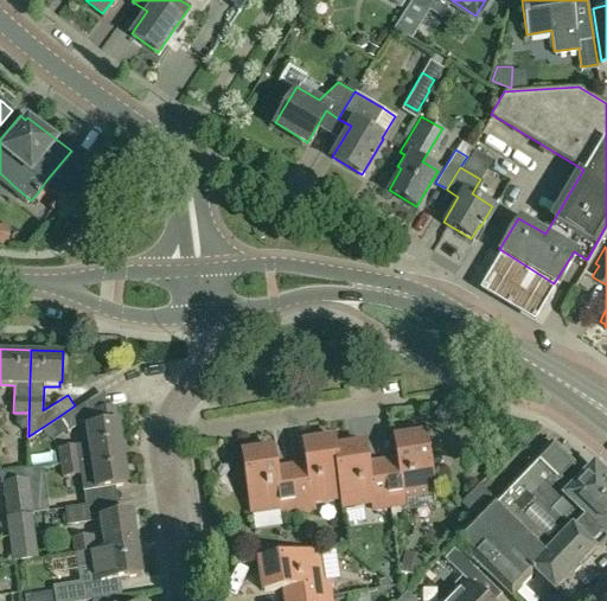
[(91,413),(83,401),(75,406),(59,416),(68,428),(91,413)]
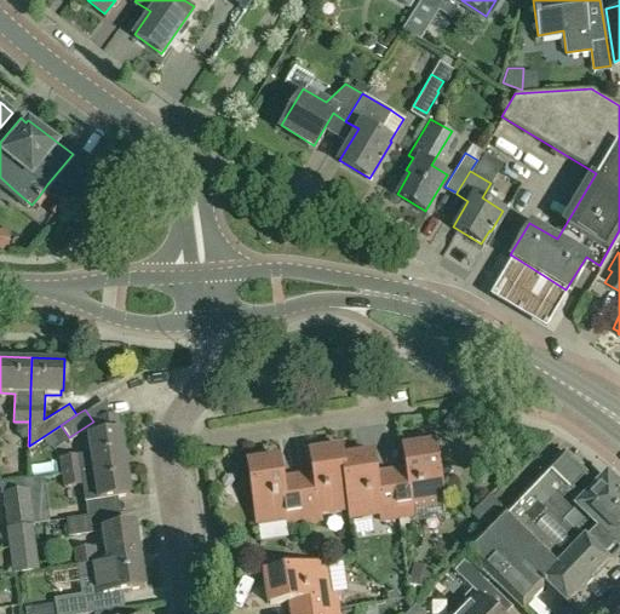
[(115,412),(97,414),(99,431),(85,434),(86,449),(59,454),(62,470),(93,465),(125,460),(120,428),(119,429),(115,412)]
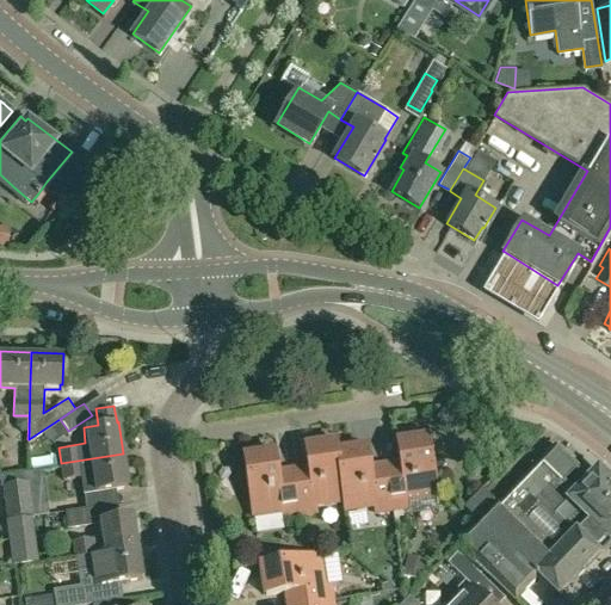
[(400,464),(386,467),(393,505),(409,502),(409,498),(438,494),(427,431),(396,436),(400,464)]
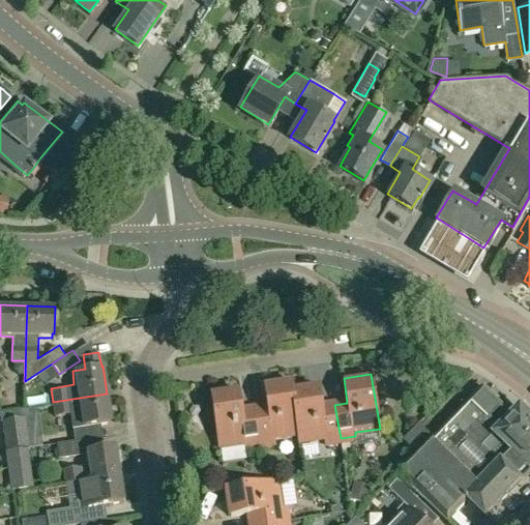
[(299,433),(292,386),(291,378),(265,383),(268,407),(255,409),(259,442),(275,439),(274,437),(299,433)]
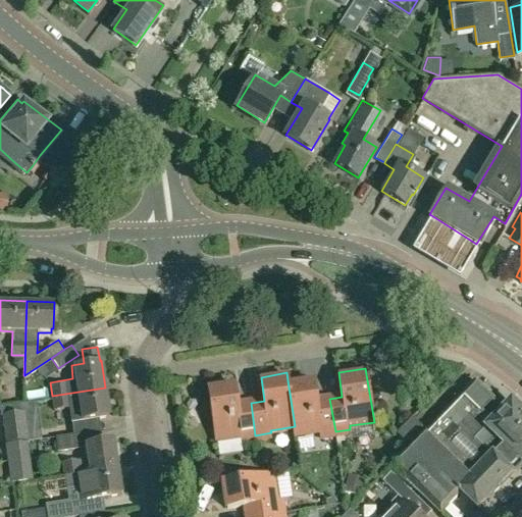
[(321,433),(335,431),(329,399),(316,401),(312,376),(288,380),(295,426),(295,430),(320,427),(321,433)]
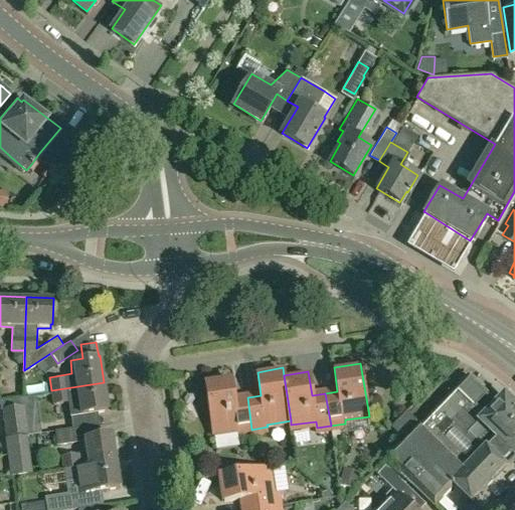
[(454,385),(419,420),(463,464),(483,444),(486,446),(493,439),(493,440),(509,423),(510,425),(514,418),(514,404),(503,393),(489,408),(483,413),(476,406),(481,401),(489,392),(468,372),(455,386),(454,385)]
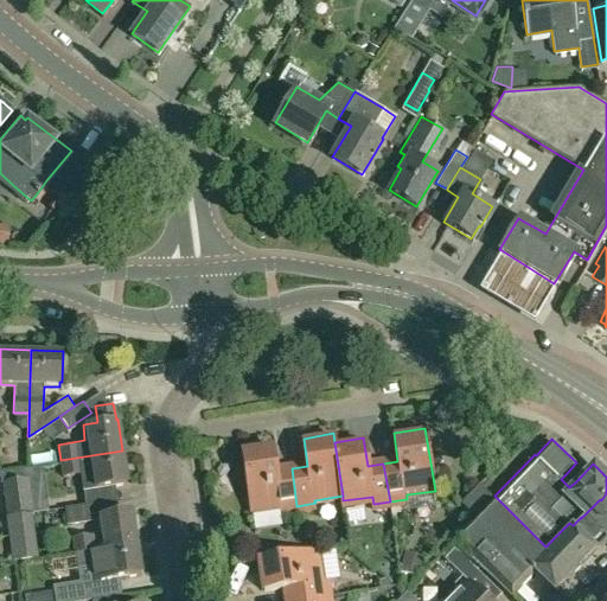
[(279,506),(279,509),(296,506),(292,468),(278,471),(273,443),(243,447),(253,510),(279,506)]
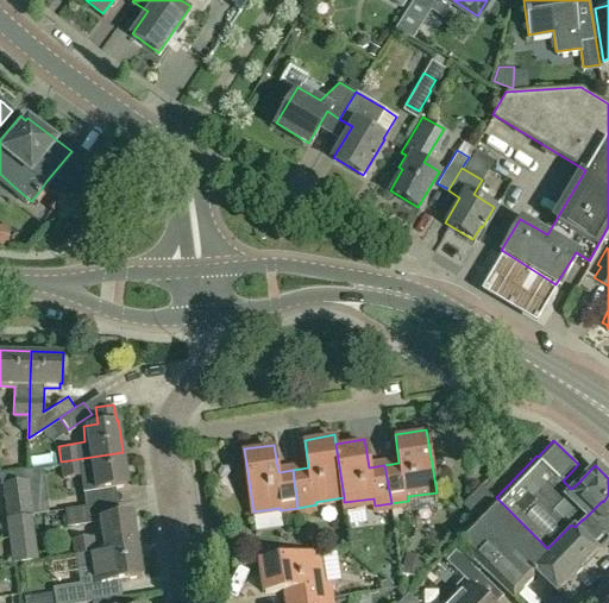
[(123,452),(92,457),(61,462),(62,475),(80,472),(82,490),(92,489),(92,488),(127,483),(123,452)]
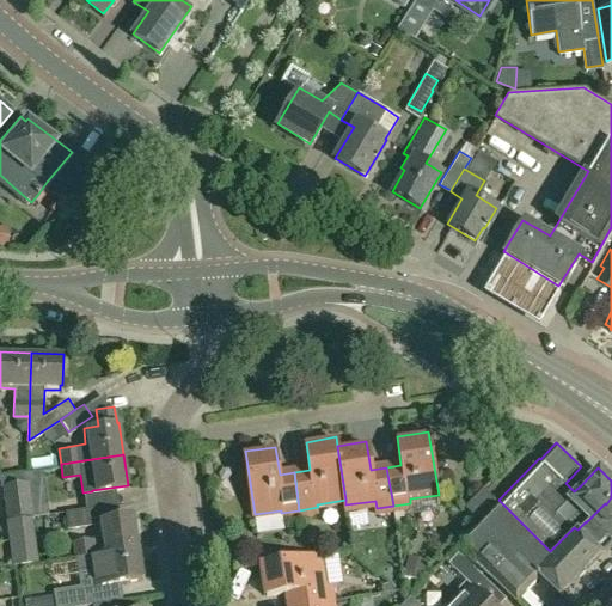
[(30,479),(1,483),(6,516),(35,513),(30,479)]
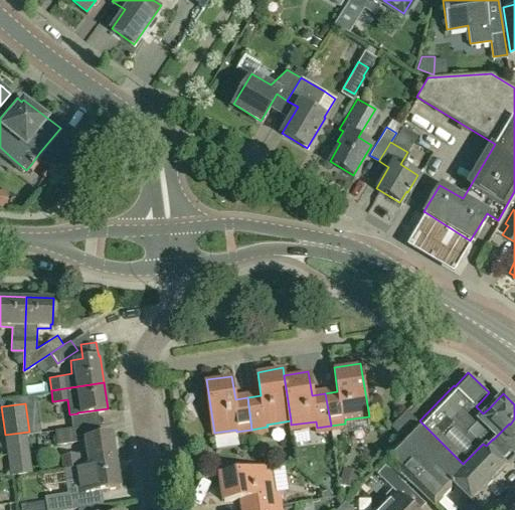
[(416,417),(406,408),(390,425),(400,435),(416,417)]
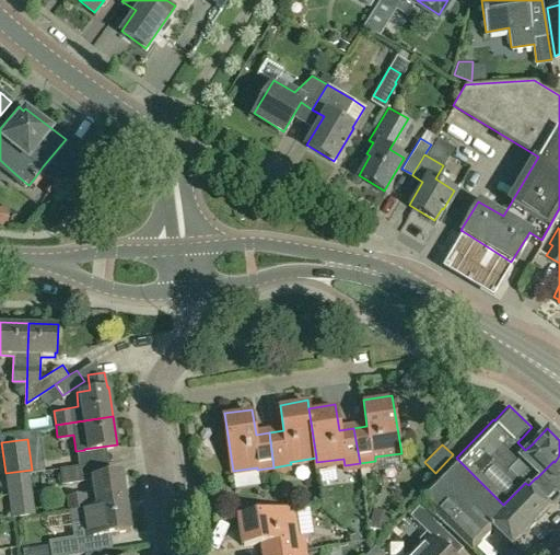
[(503,505),(456,458),(422,493),(419,496),(422,499),(471,546),(491,527),(510,545),(559,493),(559,455),(555,462),(553,461),(536,478),(536,477),(528,485),(525,483),(503,505)]
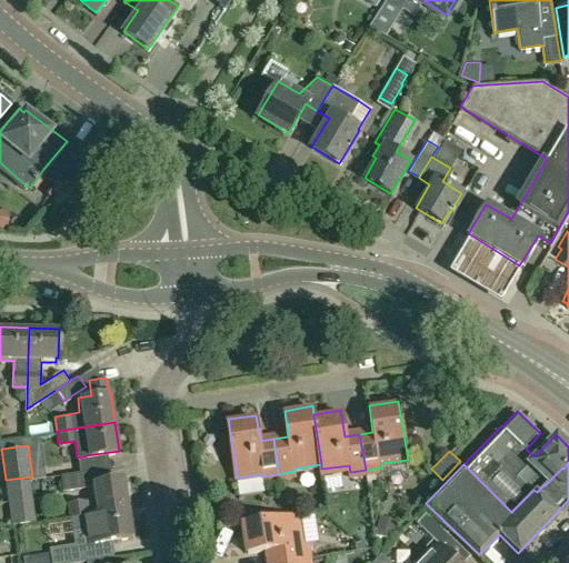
[(63,489),(89,485),(87,469),(60,473),(63,489)]
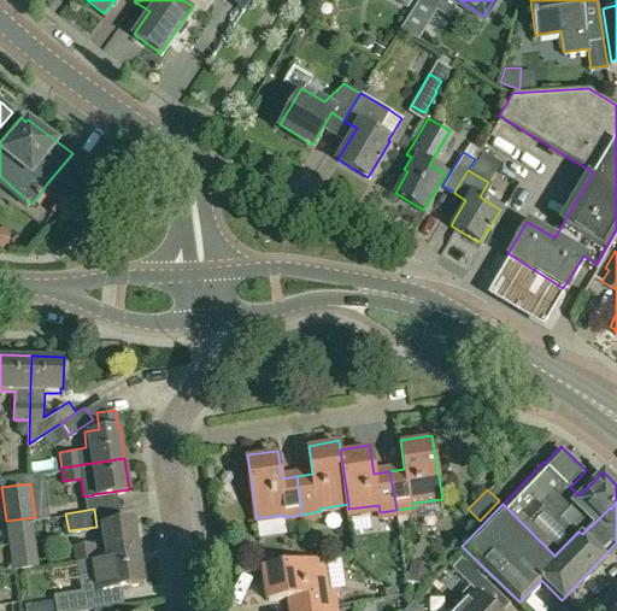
[(33,518),(6,522),(13,568),(39,564),(33,518)]
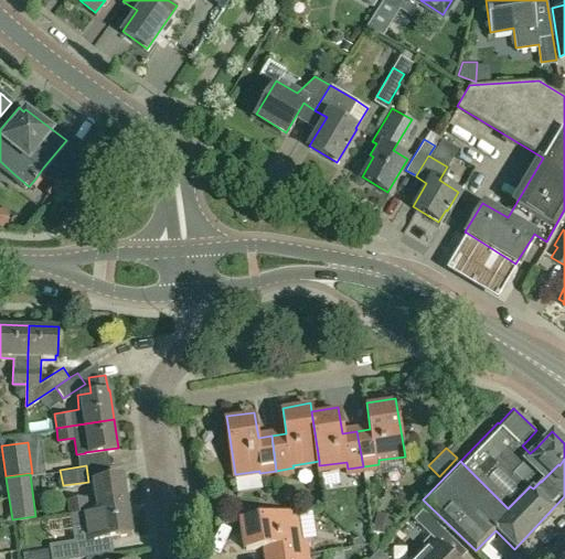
[(66,497),(68,512),(126,503),(121,474),(92,479),(94,493),(66,497)]
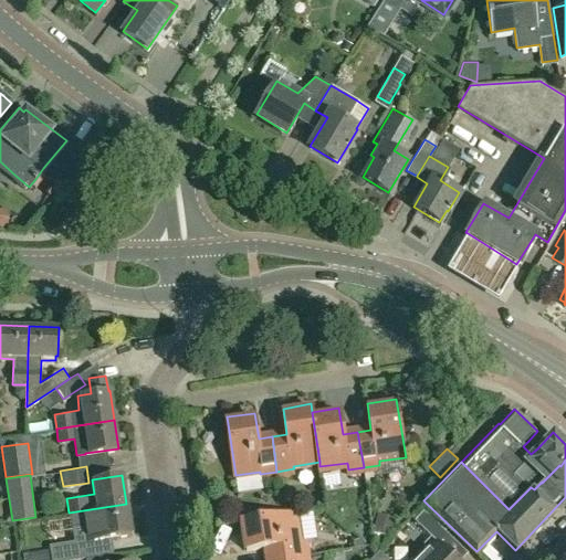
[(126,504),(69,513),(71,526),(82,524),(84,540),(130,532),(126,504)]
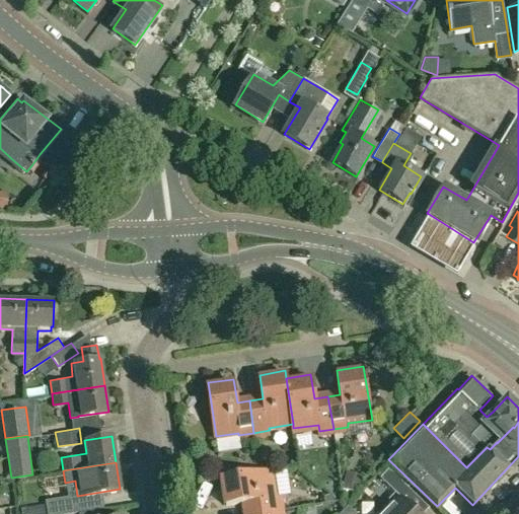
[(392,501),(383,510),(387,513),(421,513),(408,500),(416,492),(388,464),(379,473),(395,489),(388,497),(392,501)]
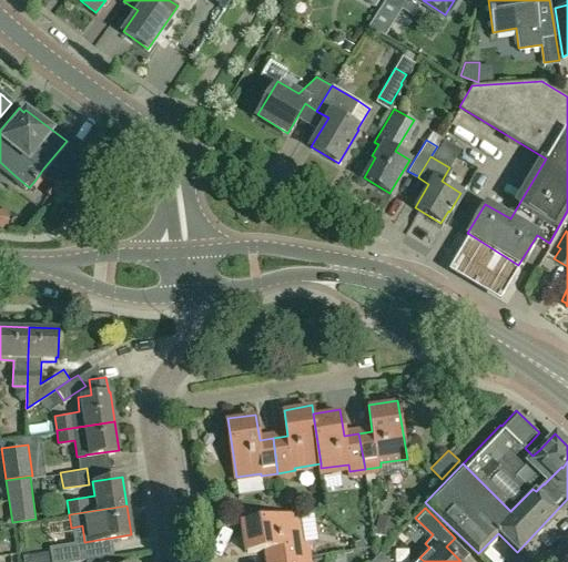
[(273,543),(275,558),(311,552),(308,537),(304,538),(300,511),(243,519),(246,547),(273,543)]
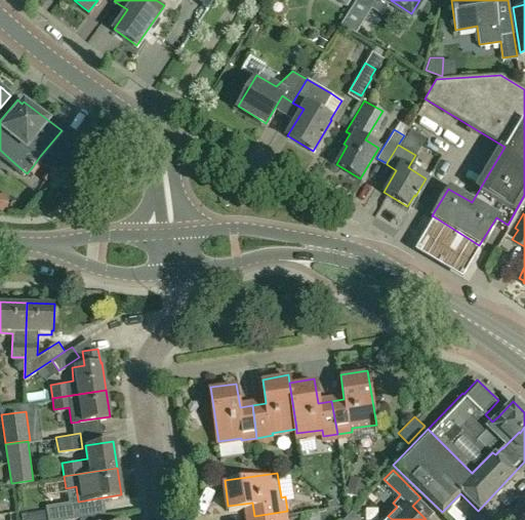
[(288,519),(287,511),(254,516),(255,519),(288,519)]
